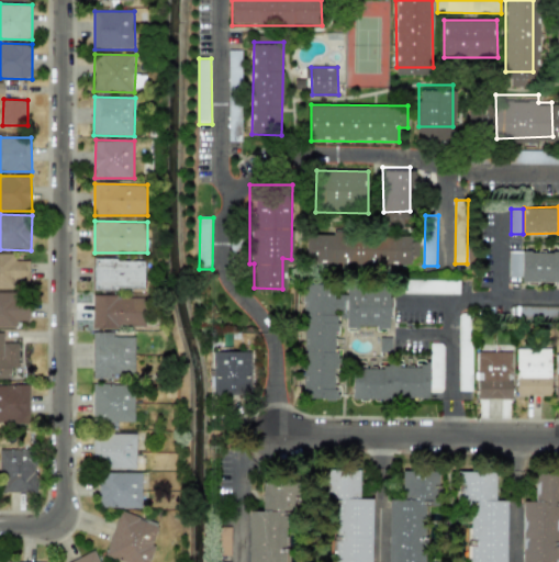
[(308,233),(308,265),(412,267),(413,257),(420,257),(421,234),(308,233)]
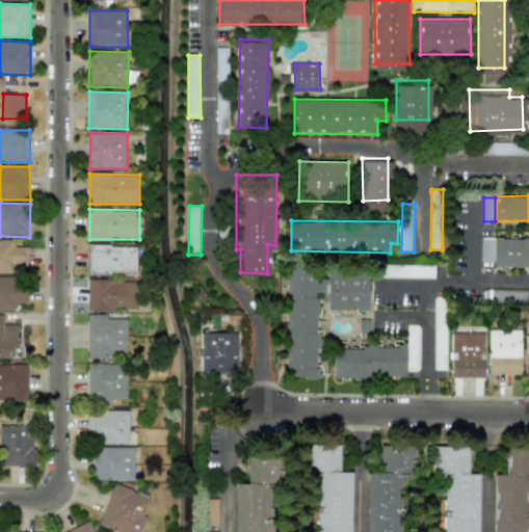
[(494,263),(494,238),(483,238),(482,262),(494,263)]
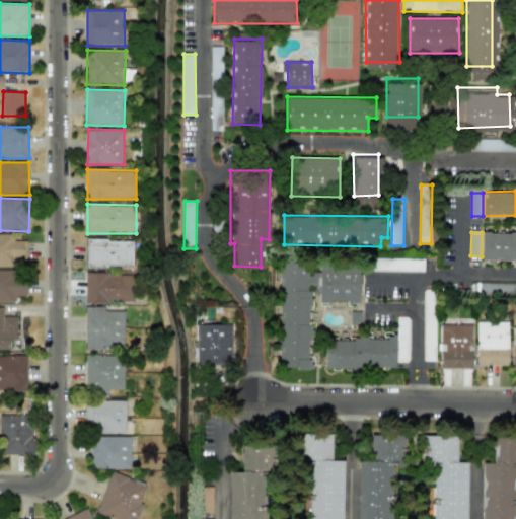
[(515,233),(483,232),(483,261),(515,261),(515,233)]
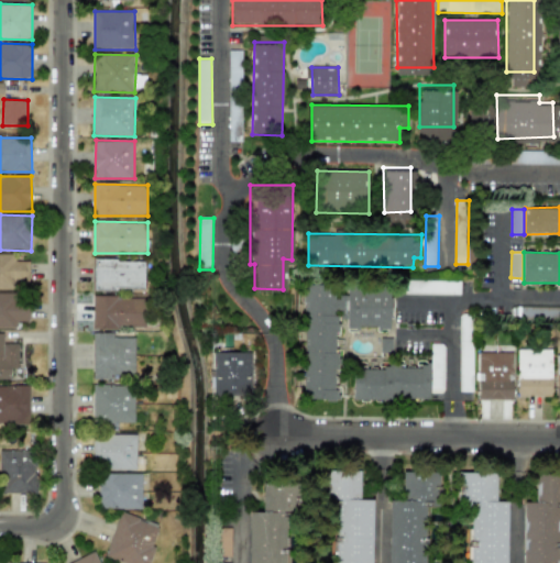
[(17,254),(0,253),(0,287),(18,288),(18,283),(31,283),(31,261),(17,261),(17,254)]
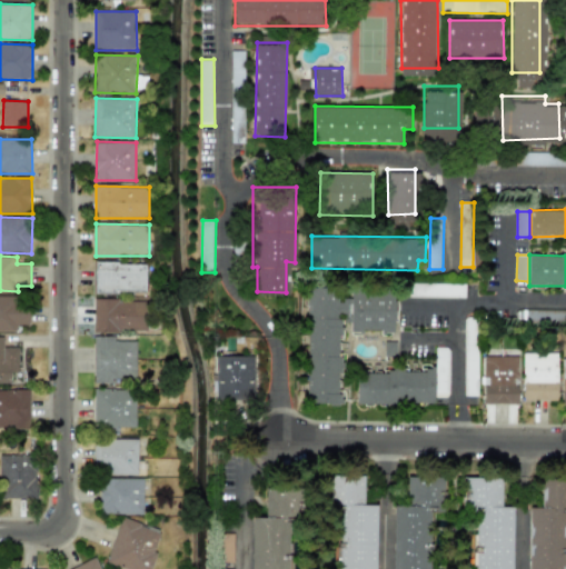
[(97,292),(148,292),(147,262),(97,263),(97,292)]
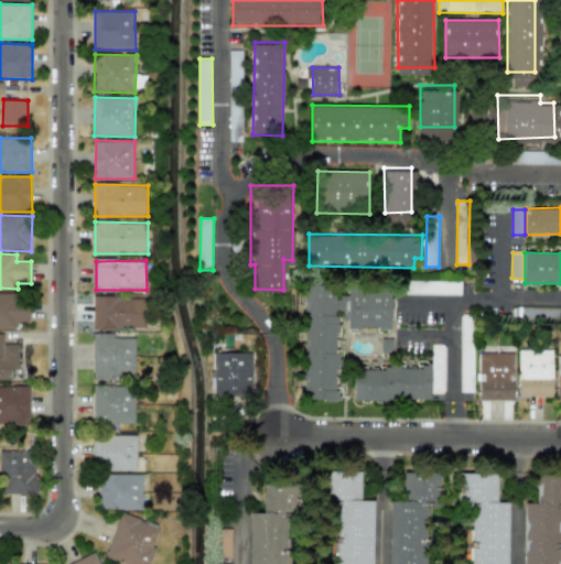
[(391,280),(349,280),(349,292),(336,292),(336,281),(302,281),(302,394),(340,394),(338,308),(348,308),(348,327),(391,327),(391,280)]
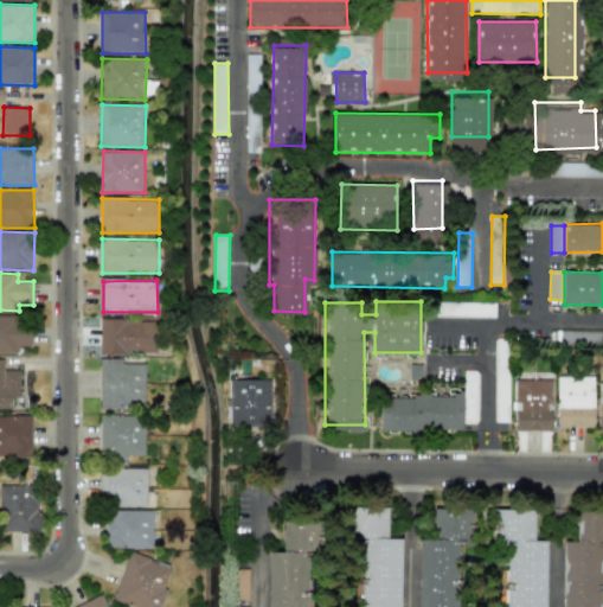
[(498,318),(498,304),(435,302),(435,317),(498,318)]
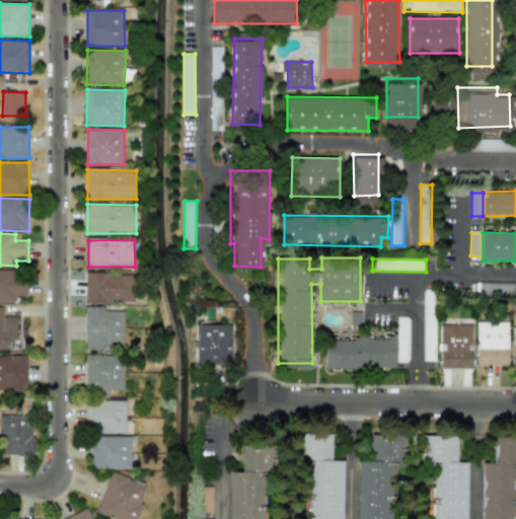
[(0,301),(16,302),(17,296),(26,296),(27,272),(0,270),(0,301)]
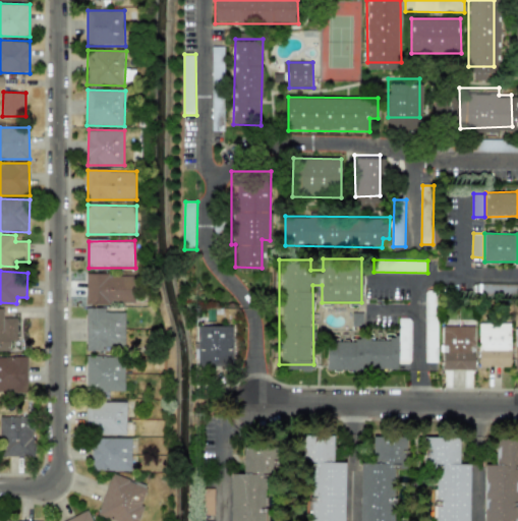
[(88,304),(111,304),(111,301),(136,301),(136,274),(88,275),(88,304)]
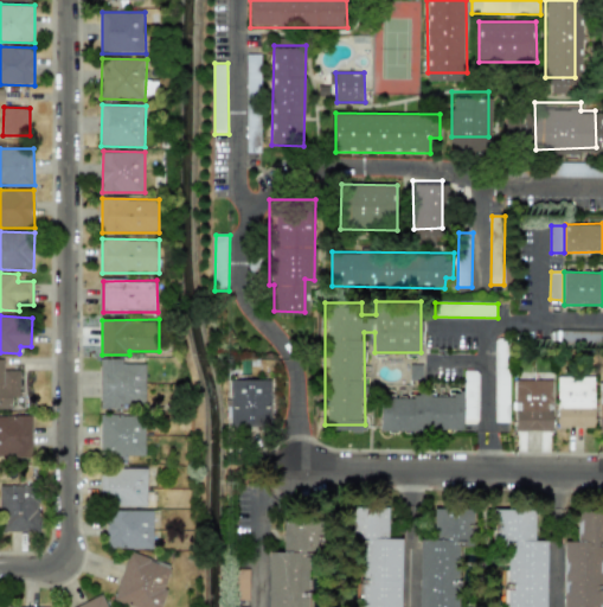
[(602,330),(555,332),(555,344),(602,342),(602,330)]
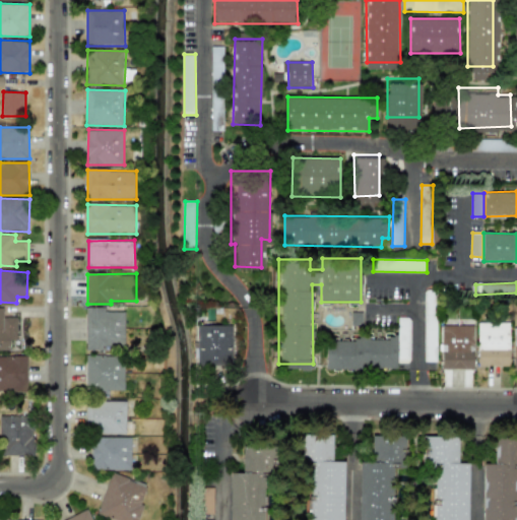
[(425,362),(438,362),(439,290),(427,290),(425,362)]
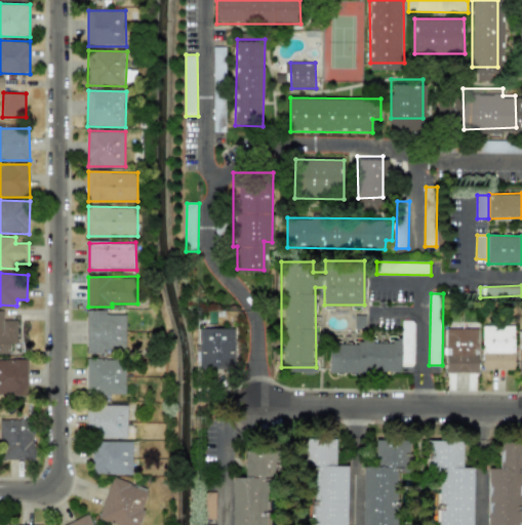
[(127,315),(107,315),(107,311),(88,310),(87,352),(127,353),(127,315)]
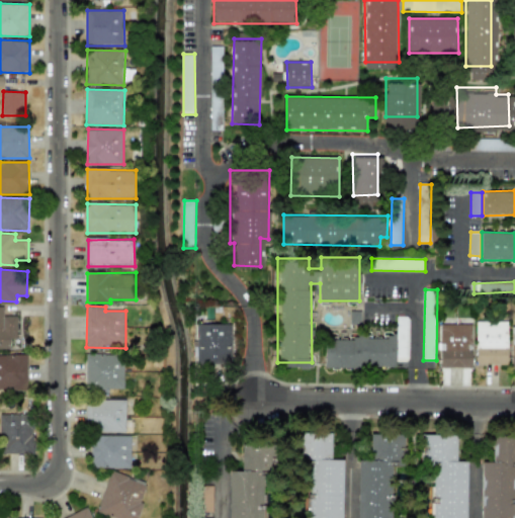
[(0,348),(11,349),(11,339),(18,339),(18,317),(4,316),(4,307),(0,307),(0,348)]
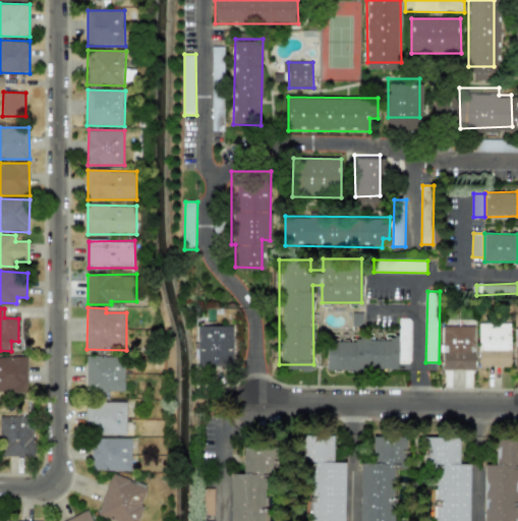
[(400,337),(400,363),(412,363),(413,319),(401,317),(400,337)]
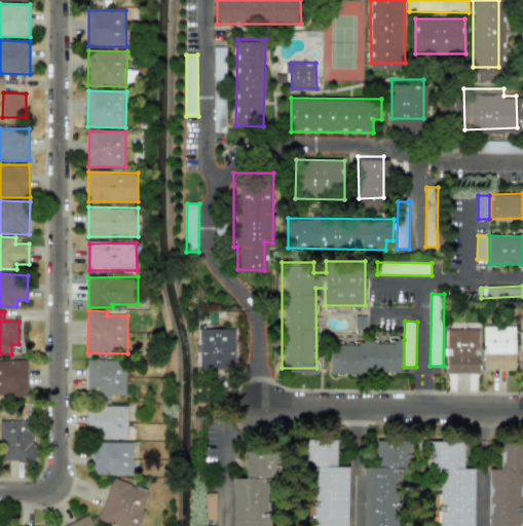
[(484,370),(516,371),(516,327),(485,327),(484,370)]
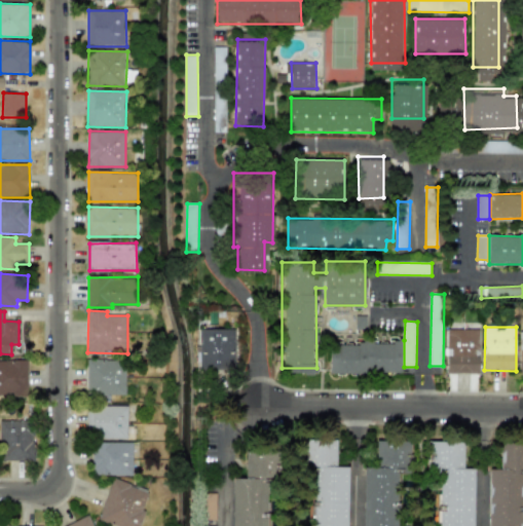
[(235,329),(200,329),(199,368),(235,368),(235,329)]
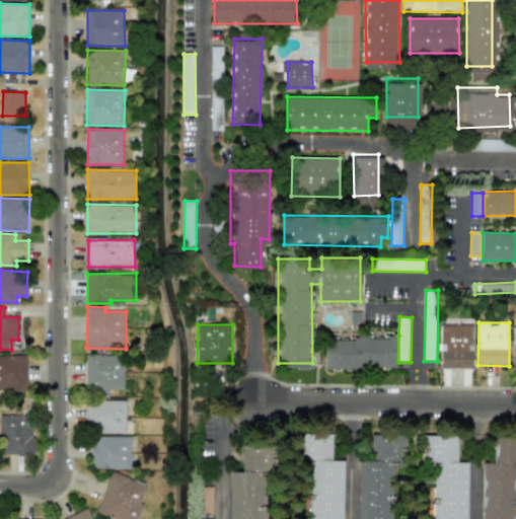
[(473,368),(474,325),(443,324),(442,368),(473,368)]
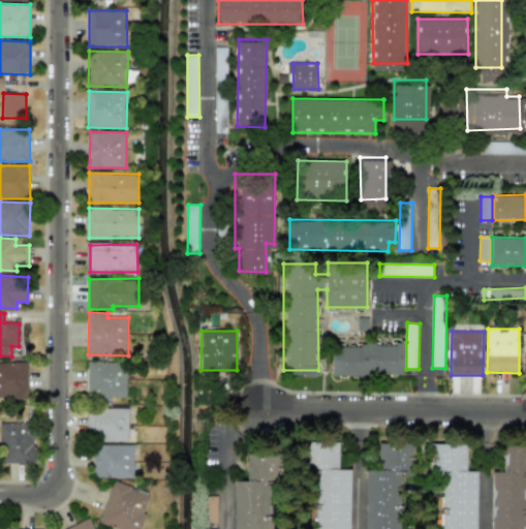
[(405,376),(405,343),(333,343),(332,375),(405,376)]
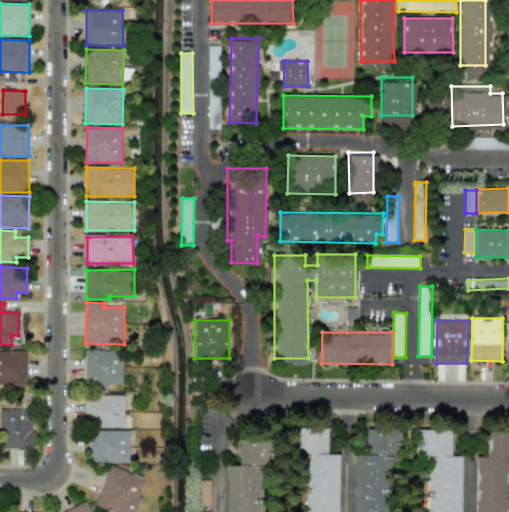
[(86,385),(124,385),(123,349),(86,350),(86,385)]
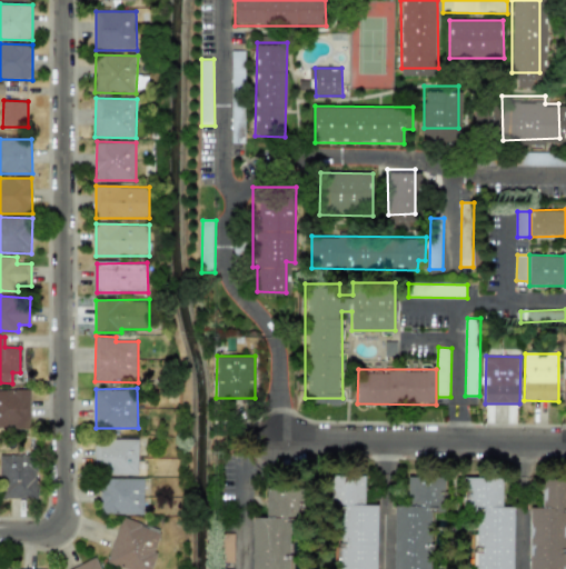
[(31,389),(0,389),(0,427),(31,427),(31,389)]
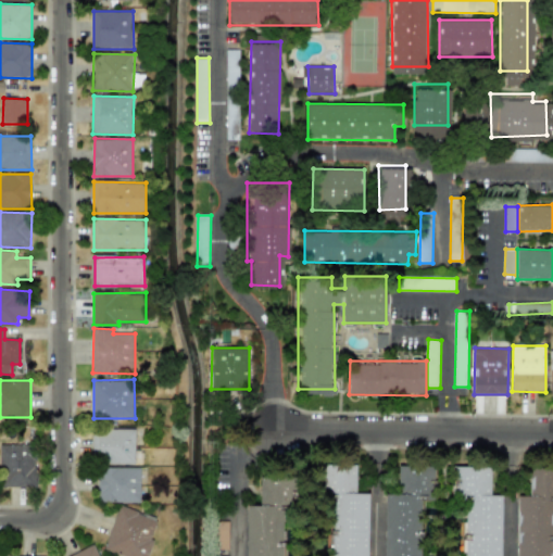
[(136,430),(95,429),(95,464),(136,465),(136,430)]
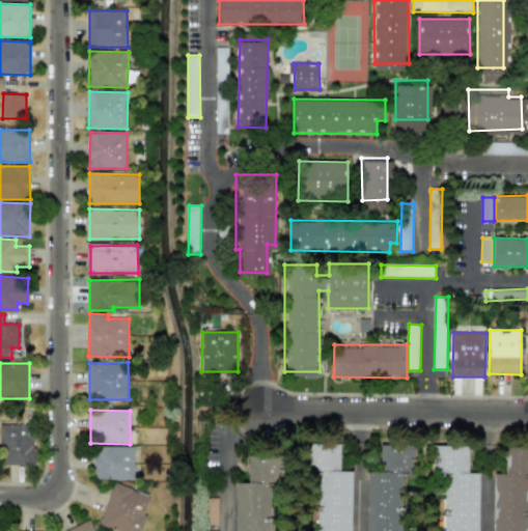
[(35,465),(34,424),(1,424),(2,466),(35,465)]
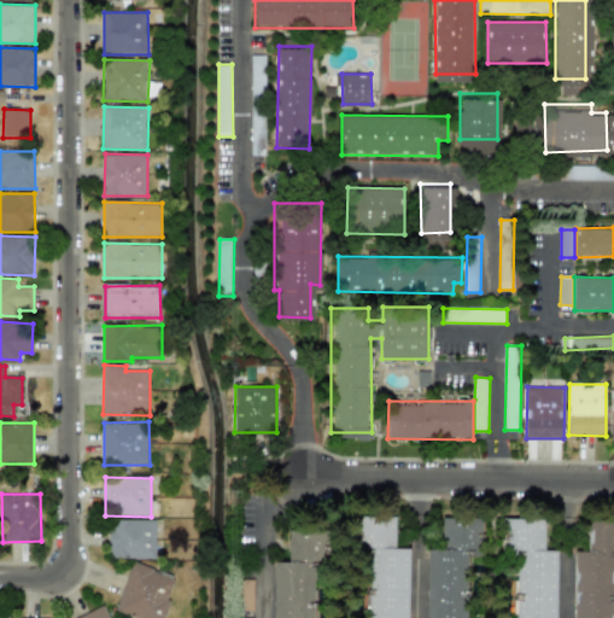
[(410,617),(411,548),(396,548),(396,517),(357,517),(356,549),(369,549),(368,617),(410,617)]
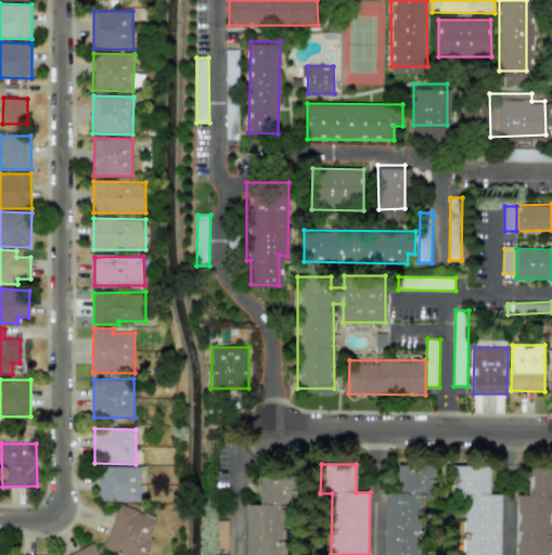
[(142,467),(100,466),(100,501),(141,502),(142,467)]
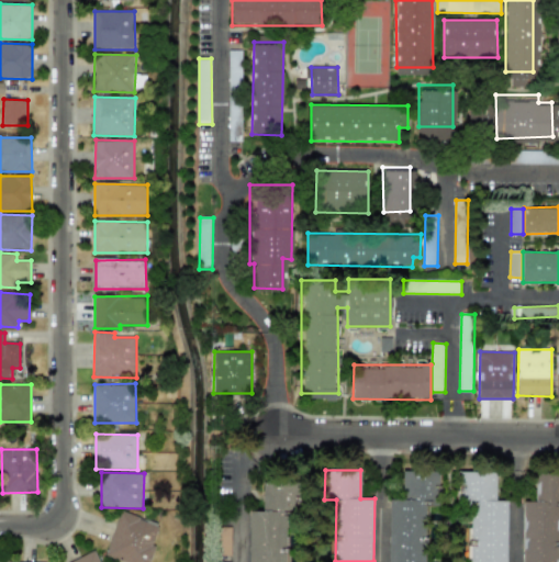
[(390,499),(388,561),(427,561),(429,506),(438,506),(438,491),(440,491),(440,473),(404,472),(403,499),(390,499)]
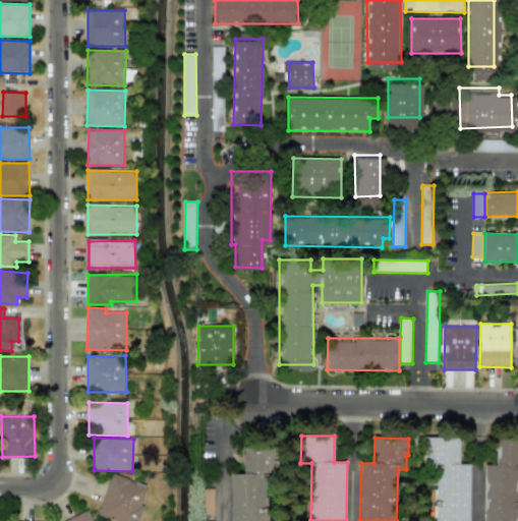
[(469,520),(471,464),(460,464),(461,438),(426,438),(425,465),(438,465),(436,520),(469,520)]
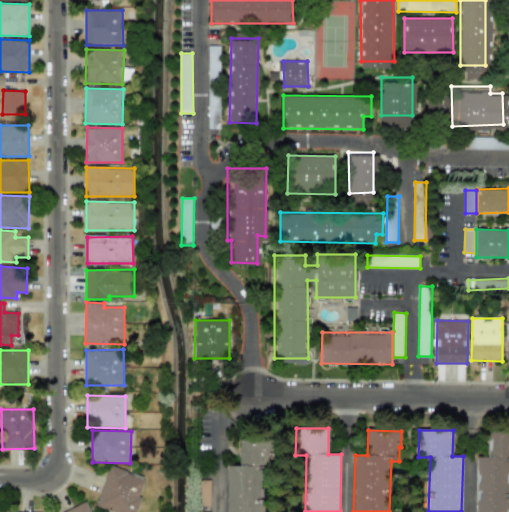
[(476,511),(508,511),(508,433),(489,433),(488,457),(478,456),(476,511)]
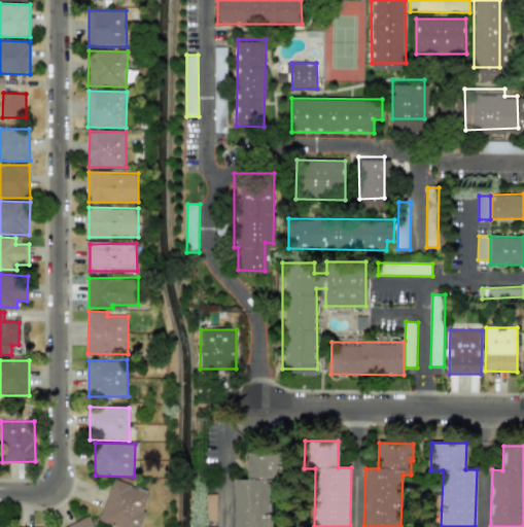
[(235,480),(234,526),(269,526),(270,482),(278,483),(279,455),(247,455),(247,480),(235,480)]
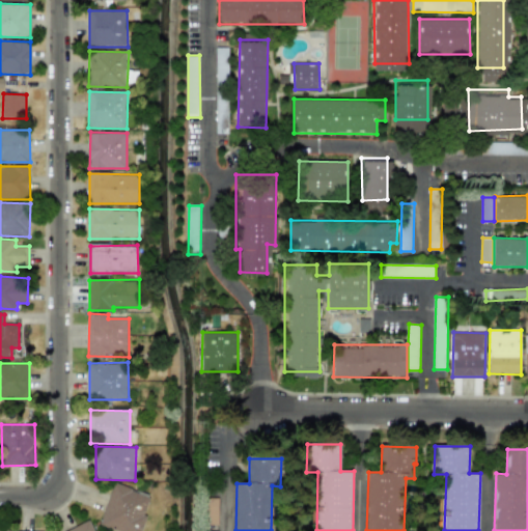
[(101,526),(118,530),(141,530),(153,496),(114,483),(101,526)]
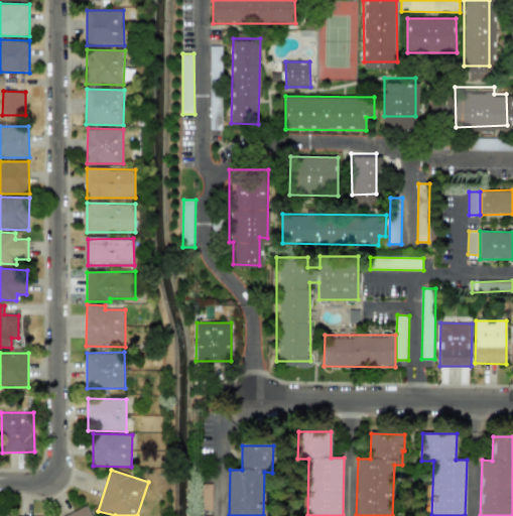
[(214,485),(203,485),(202,510),(213,510),(214,485)]
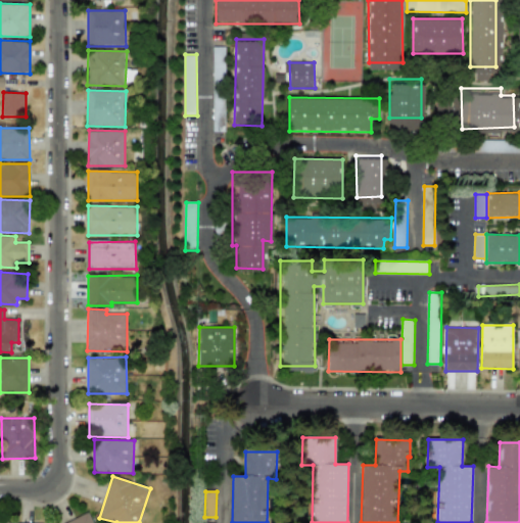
[(65,522),(94,522),(90,513),(65,522)]
